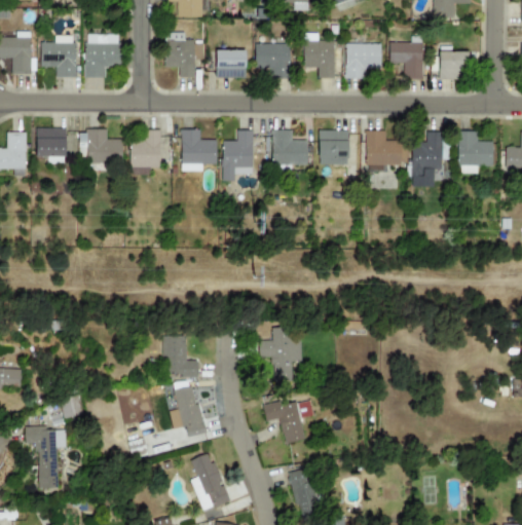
[(178,16),(202,16),(202,0),(169,0),(169,1),(179,1),(178,16)]
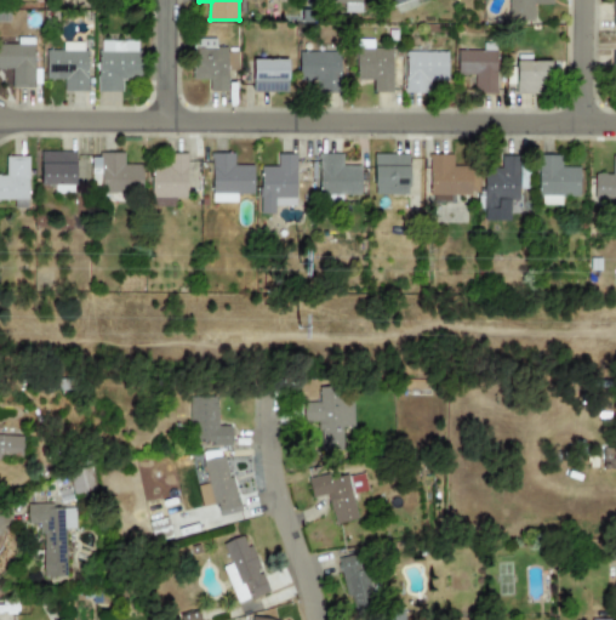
[(555,3),(555,0),(512,0),(513,21),(537,20),(537,4),(555,3)]
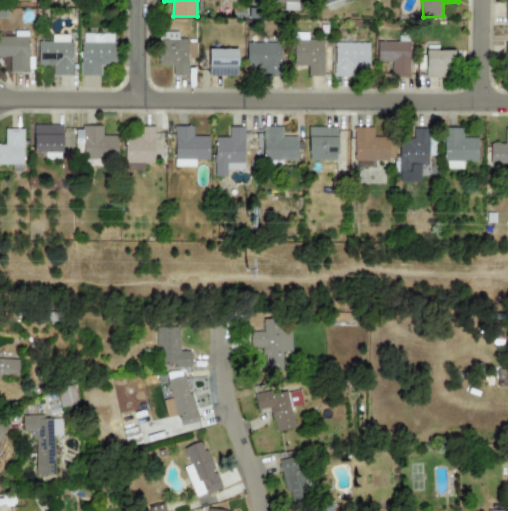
[(13,71),(31,71),(31,30),(17,30),(17,35),(0,35),(0,56),(12,56),(13,71)]
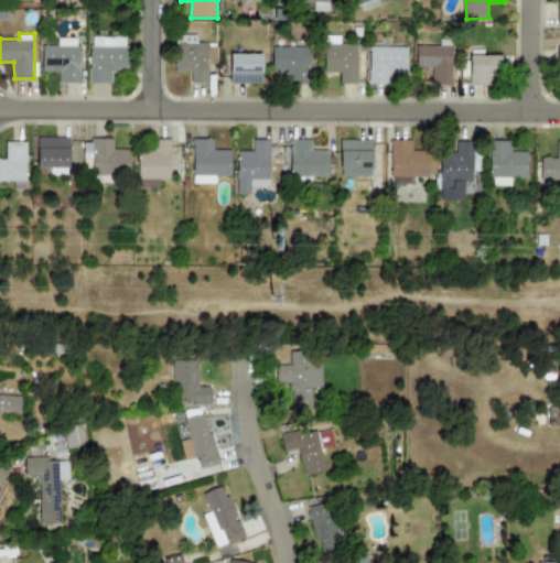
[(178,71),(193,71),(193,82),(210,83),(211,42),(198,42),(200,34),(179,34),(178,71)]
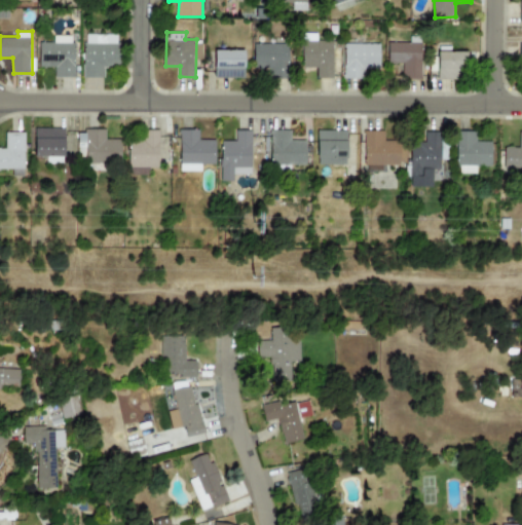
[(120,34),(85,34),(86,77),(106,77),(106,65),(120,65),(120,34)]
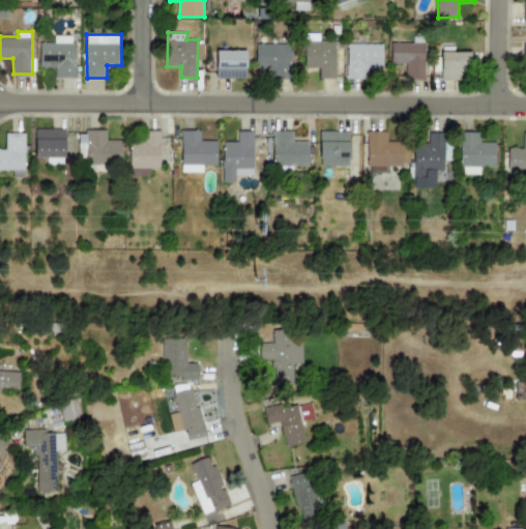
[(42,67),(58,67),(58,78),(78,77),(77,35),(57,35),(57,42),(41,42),(42,67)]
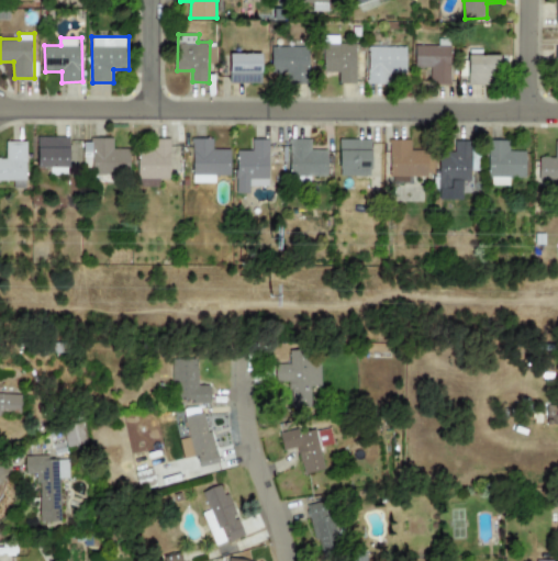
[(417,44),(417,67),(433,67),(433,81),(453,81),(453,45),(417,44)]
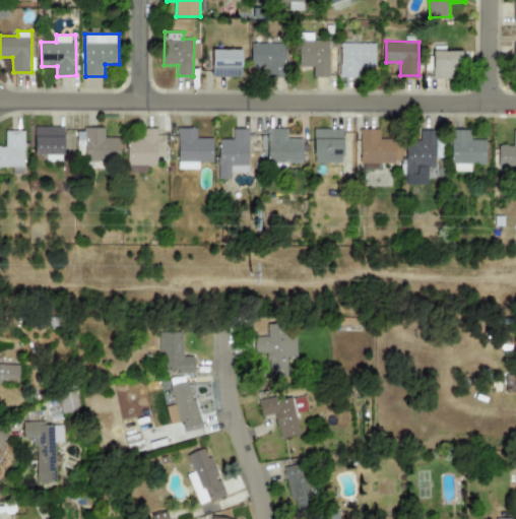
[(253,42),(253,67),(269,67),(269,76),(287,76),(287,43),(253,42)]
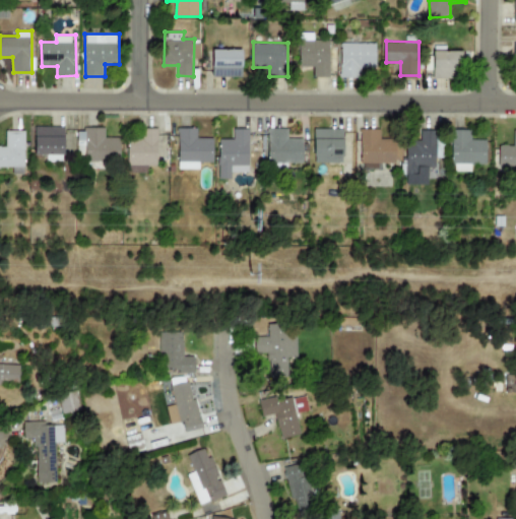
[(362,77),(363,67),(378,67),(378,43),(343,43),(342,77),(362,77)]
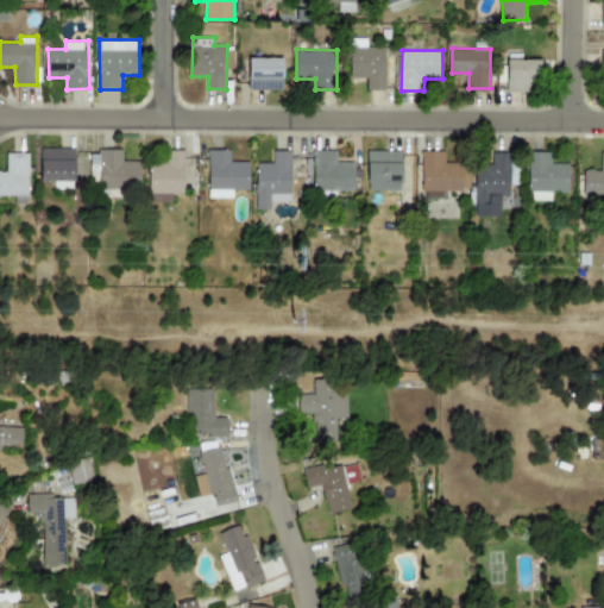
[(285,57),(251,57),(251,89),(285,89),(285,57)]
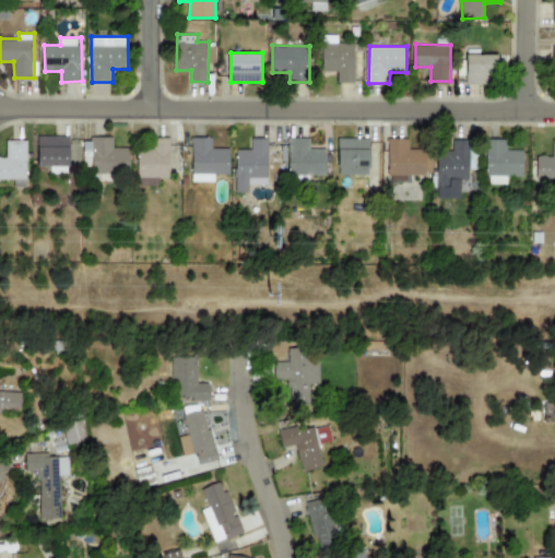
[(468,83),(497,83),(498,55),(468,54),(468,83)]
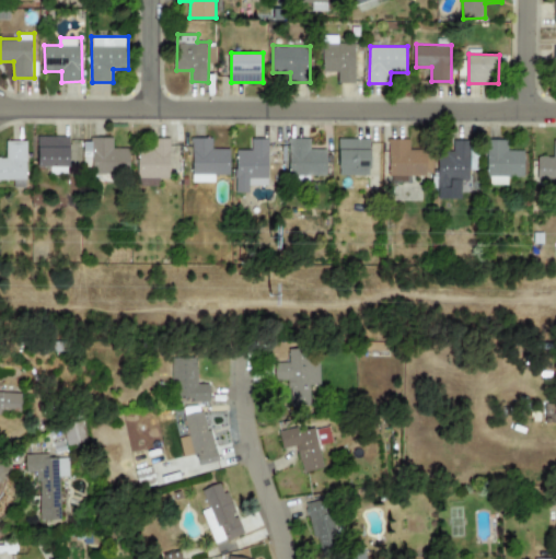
[(39,166),(53,166),(53,172),(70,173),(70,136),(39,136),(39,166)]
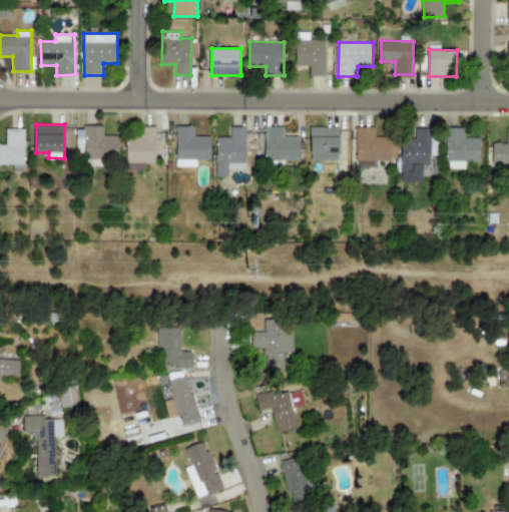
[(156,162),(157,126),(142,125),(141,137),(128,137),(127,169),(147,169),(147,162),(156,162)]
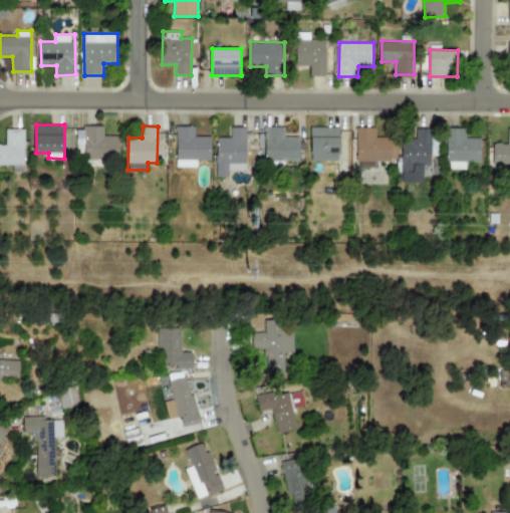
[(212,136),(197,137),(197,125),(178,126),(178,167),(199,167),(199,160),(213,160),(212,136)]
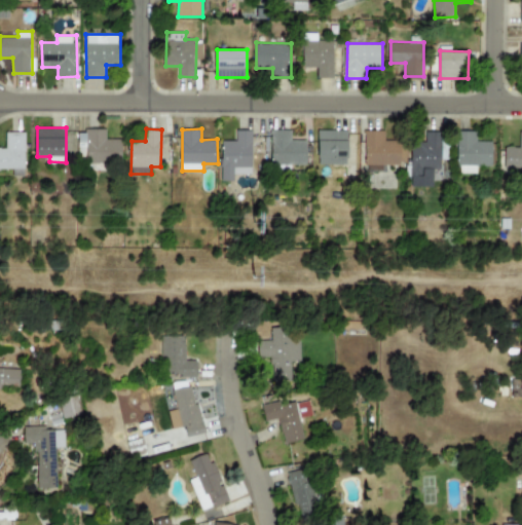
[(88,160),(123,160),(123,139),(108,139),(108,129),(81,129),(81,149),(88,149),(88,160)]
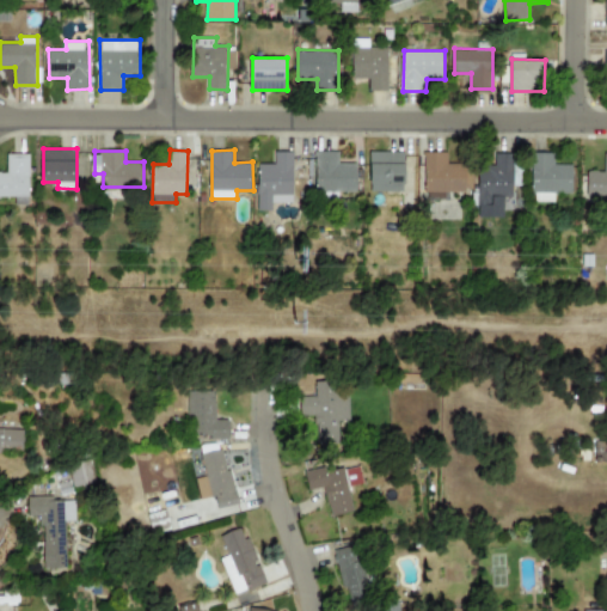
[(259,163),(261,211),(274,209),(274,202),(295,202),(294,151),(277,152),(277,163),(259,163)]
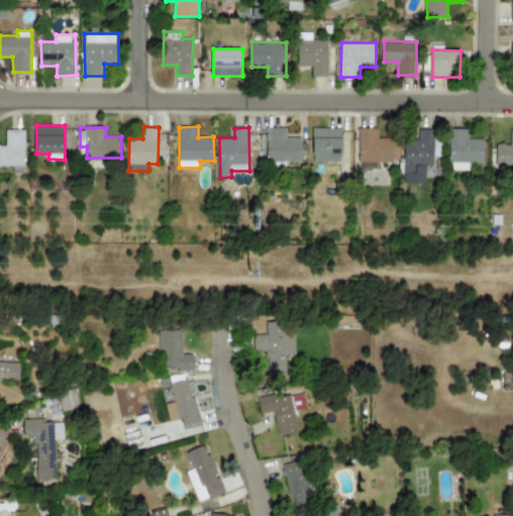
[(303,161),(303,136),(288,137),(288,127),(268,127),(269,162),(303,161)]
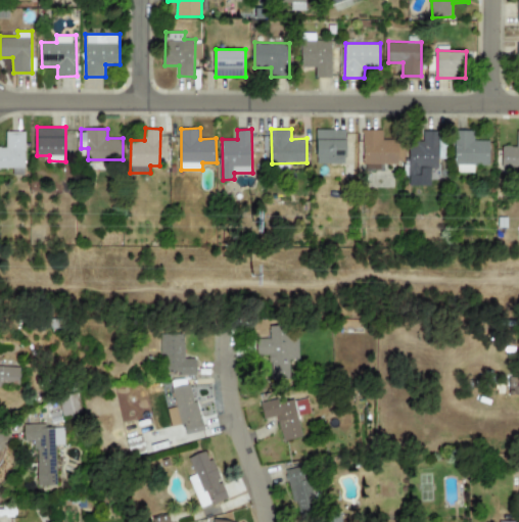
[(318,162),(346,163),(347,129),(318,129),(318,162)]
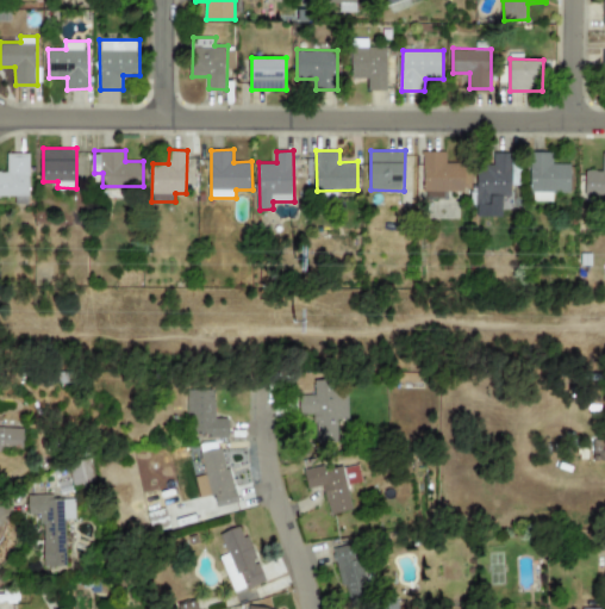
[(425,191),(466,190),(465,162),(448,162),(448,150),(424,151),(425,191)]
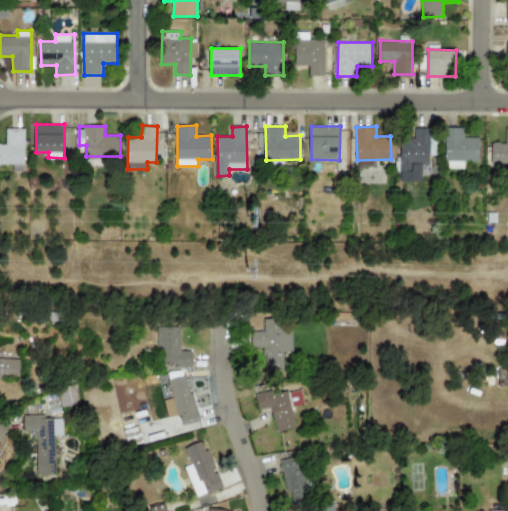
[(466,168),(466,161),(481,161),(481,137),(464,137),(465,127),(447,127),(447,168),(466,168)]
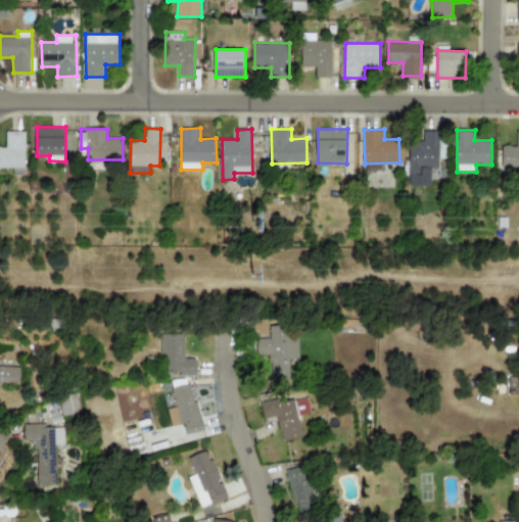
[(0,167),(26,168),(27,131),(8,131),(7,147),(0,146),(0,167)]
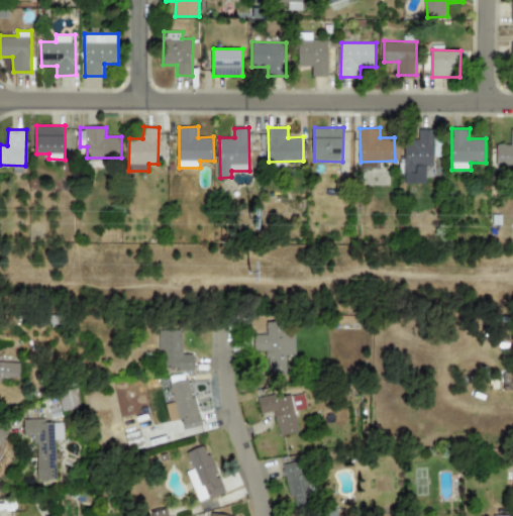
[(427,183),(427,166),(434,166),(435,130),(420,130),(420,138),(406,138),(405,183),(427,183)]
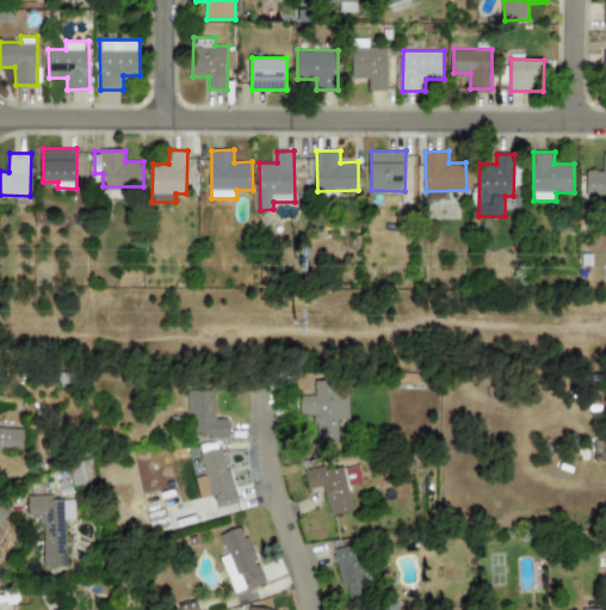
[(351,419),(350,381),(316,382),(317,395),(302,395),(303,416),(317,414),(319,444),(340,443),(340,420),(351,419)]
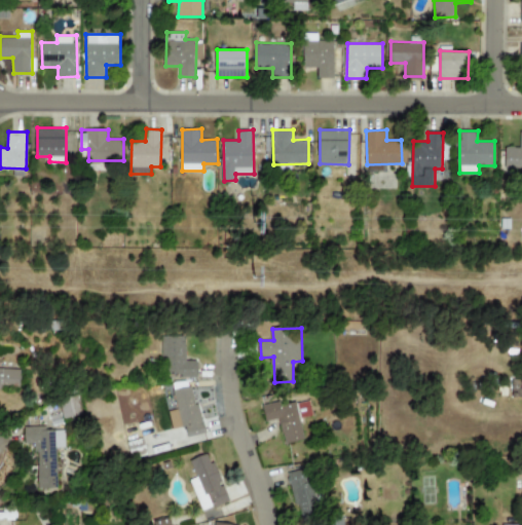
[(188,360),(187,335),(163,336),(164,372),(183,372),(183,376),(199,376),(199,360),(188,360)]
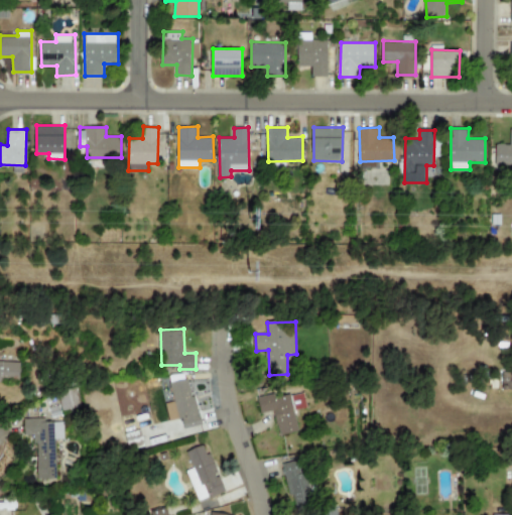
[(0,383),(1,377),(21,378),(22,361),(0,360),(0,383)]
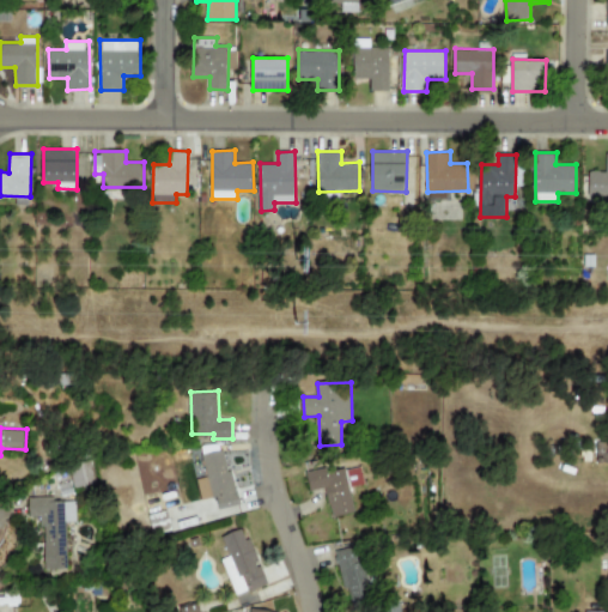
[(597,461),(607,461),(607,438),(599,438),(597,461)]
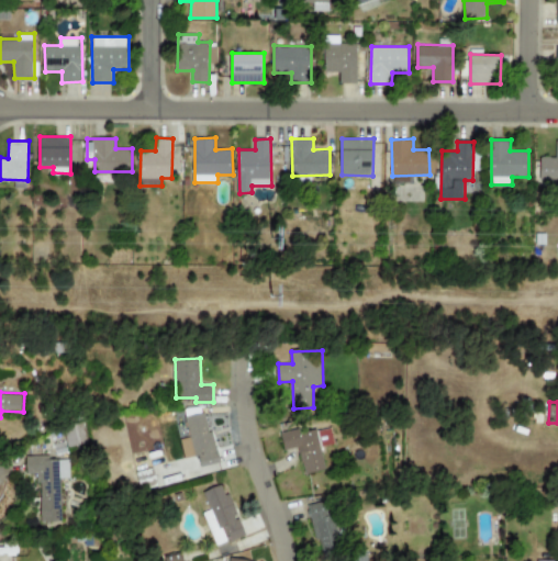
[(220,462),(208,411),(187,416),(191,436),(182,438),(187,458),(199,455),(202,467),(220,462)]
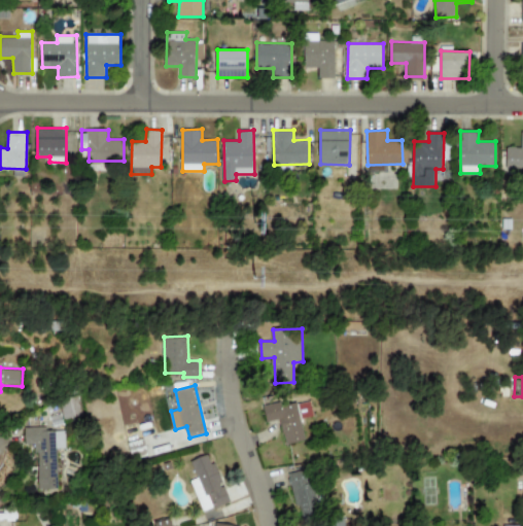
[(83,417),(81,395),(62,397),(64,419),(83,417)]
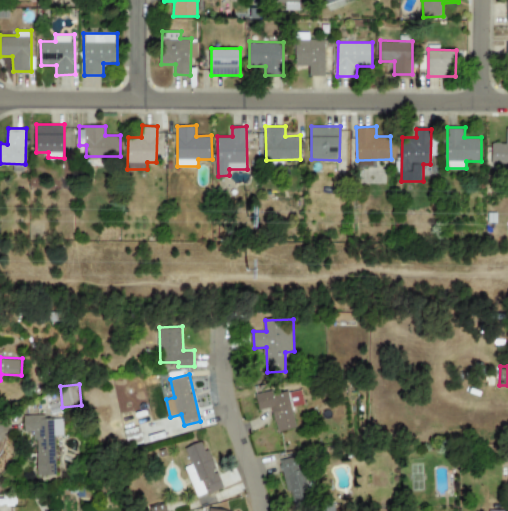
[(297,427),(290,389),(257,395),(260,410),(273,407),(278,431),(297,427)]
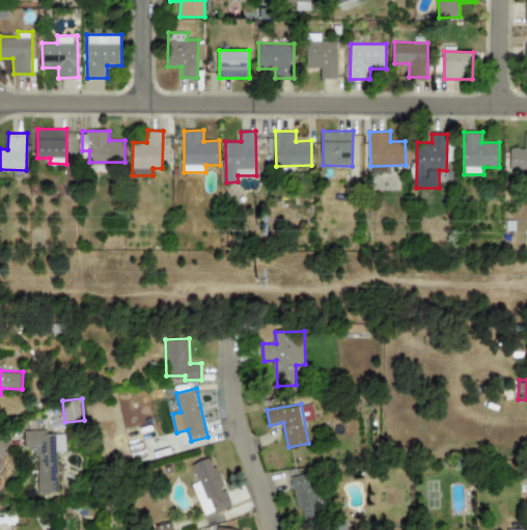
[(67,430),(26,430),(26,447),(38,447),(38,493),(59,493),(59,451),(67,451),(67,430)]
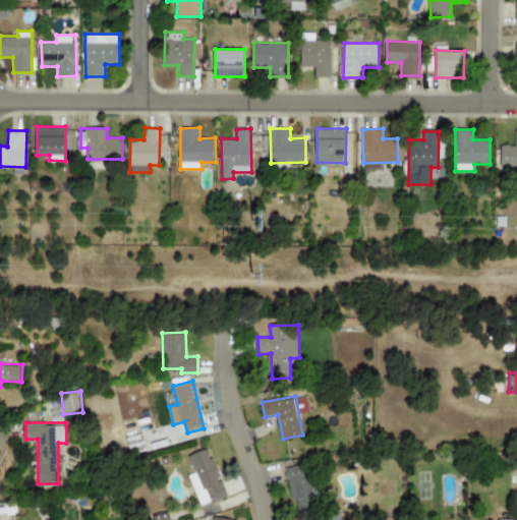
[(189,475),(203,506),(228,496),(209,447),(189,455),(196,472),(189,475)]
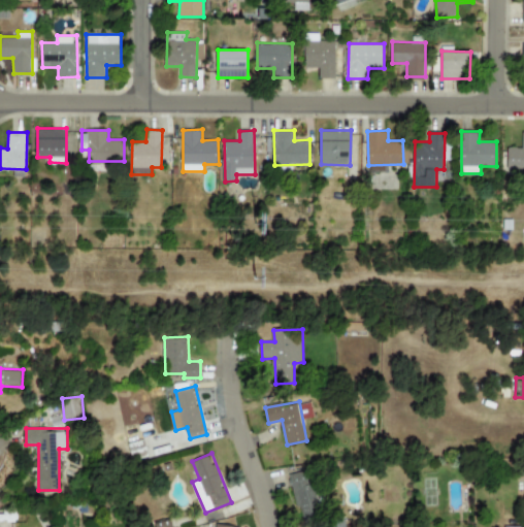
[(289,469),(300,518),(320,513),(308,465),(289,469)]
